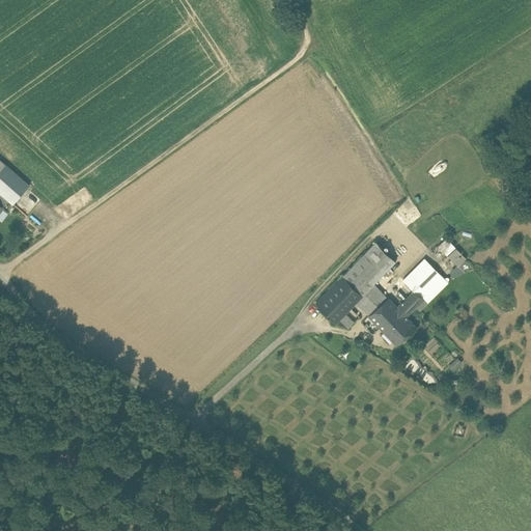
[(6,164),(0,170),(0,192),(8,199),(14,203),(29,185),(6,164)]
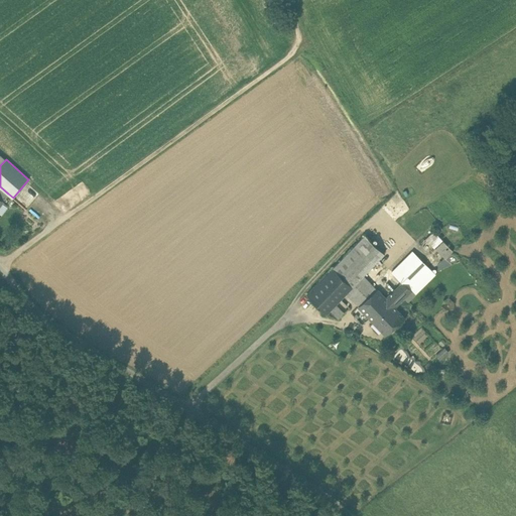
[(8,194),(0,186),(0,199),(3,201),(8,194)]
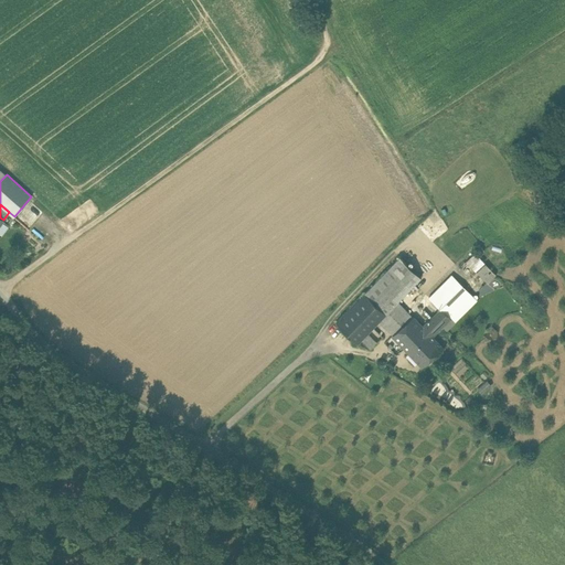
[(476,254),(467,263),(487,283),(496,275),(476,254)]
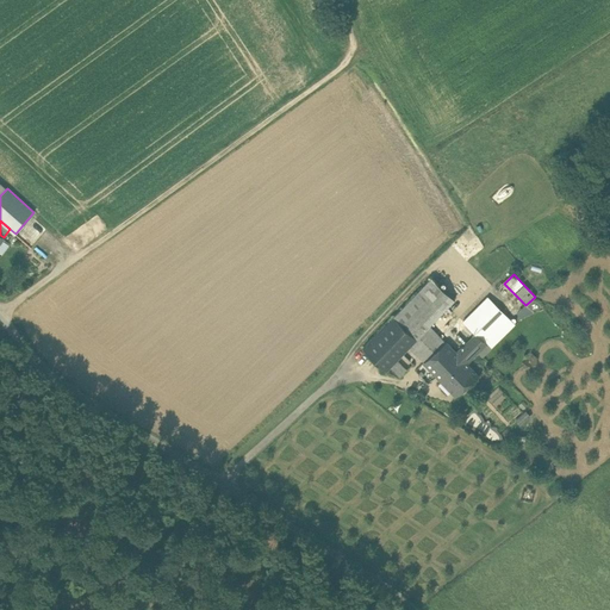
[(431,278),(363,348),(386,371),(390,367),(403,353),(409,347),(429,325),(454,299),(431,278)]
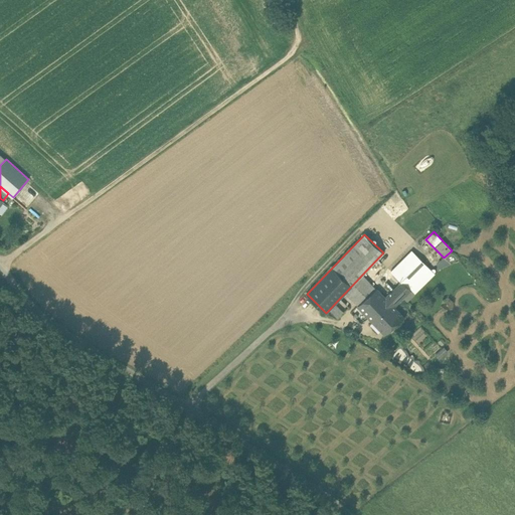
[(401,282),(410,290),(432,270),(412,250),(391,272),(401,282)]
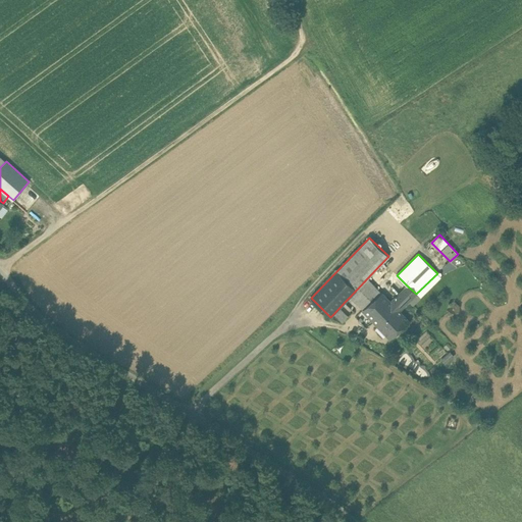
[(363,309),(381,293),(367,278),(350,297),(359,306),(363,309)]
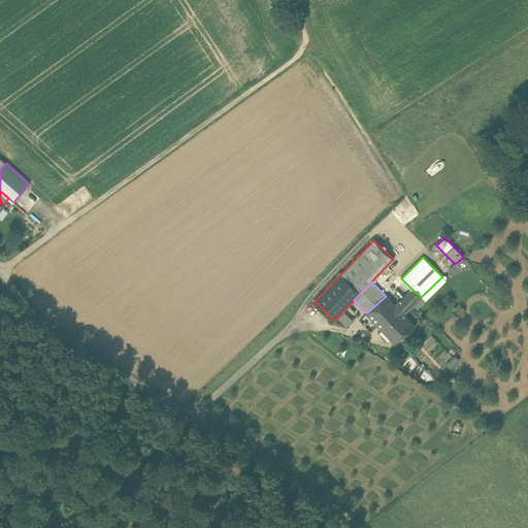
[(395,305),(401,312),(403,315),(421,297),(411,289),(395,305)]
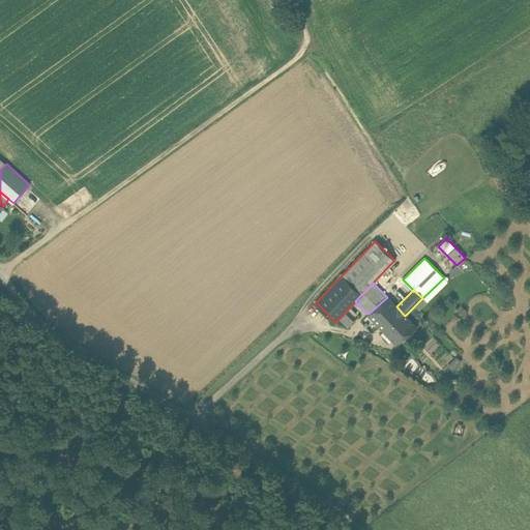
[(403,314),(396,306),(387,297),(369,314),(384,330),(403,314)]
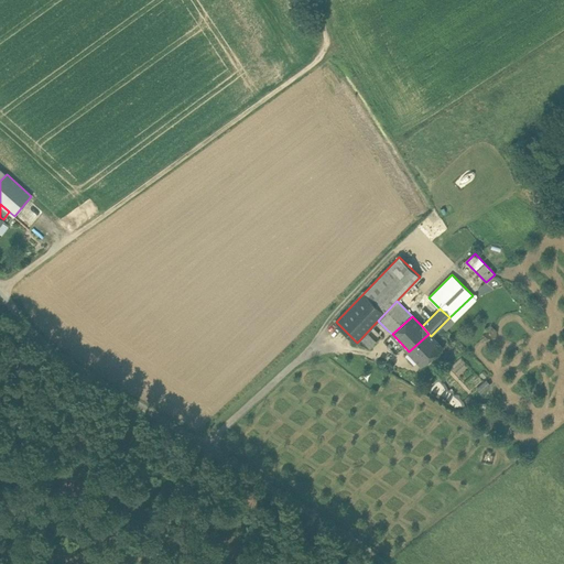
[(388,331),(378,321),(372,326),(382,336),(388,331)]
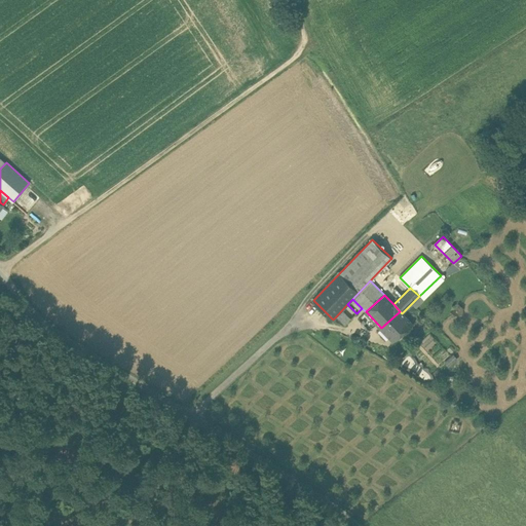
[(347,304),(336,316),(345,326),(357,313),(347,304)]
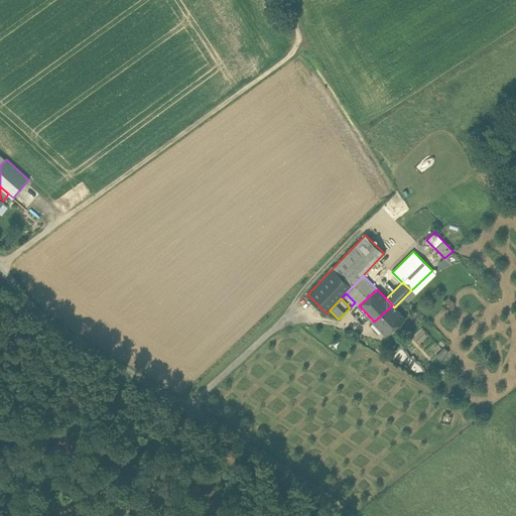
[(392,305),(374,321),(386,334),(404,317),(394,307),(392,305)]
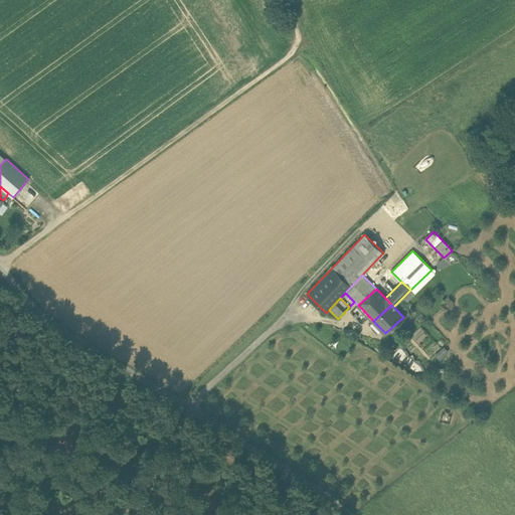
[(404,347),(393,353),(398,362),(409,355),(404,347)]
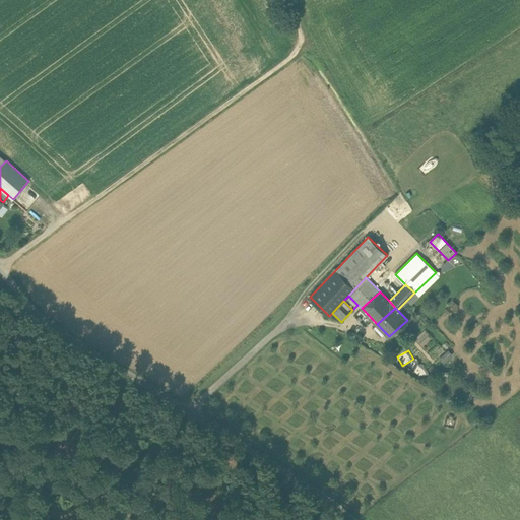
[(448,351),(439,359),(444,364),(452,356),(448,351)]
